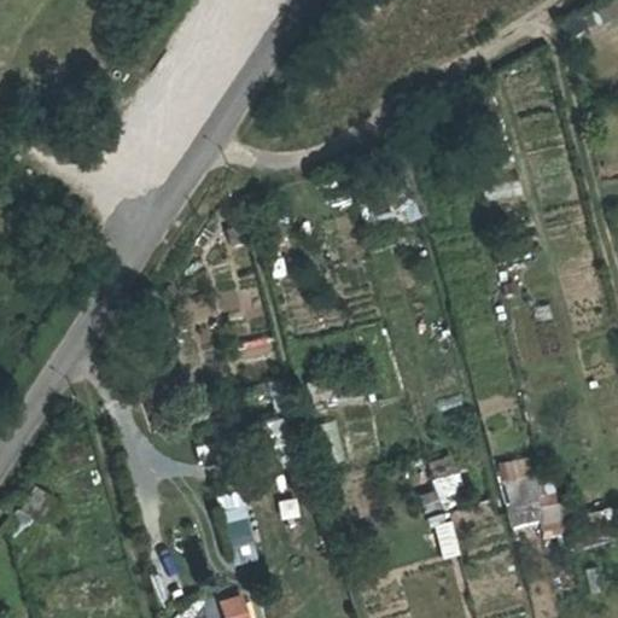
[(567,36),(594,24),(587,6),(559,18),(567,36)]
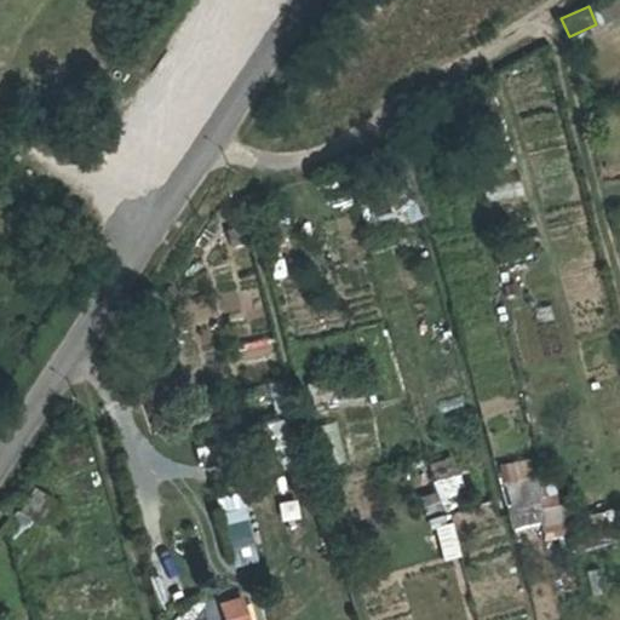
[(281,419),(260,422),(267,471),(287,469),(281,419)]
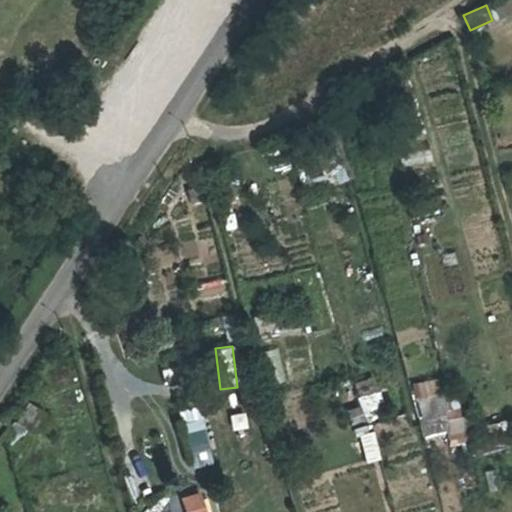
[(346,409),(357,406),(350,380),(338,383),(346,409)]
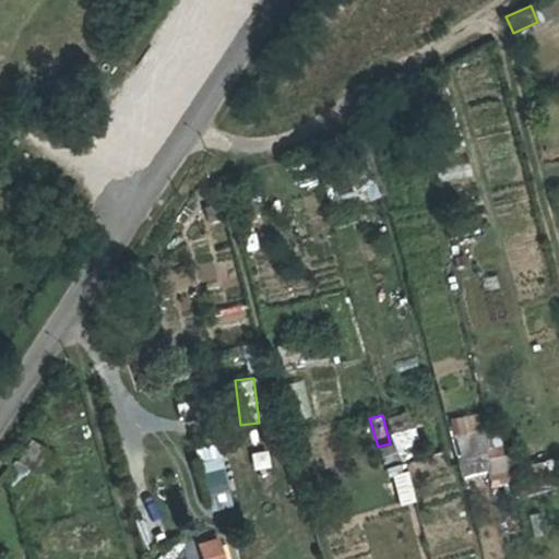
[(389,432),(396,452),(420,442),(412,423),(389,432)]
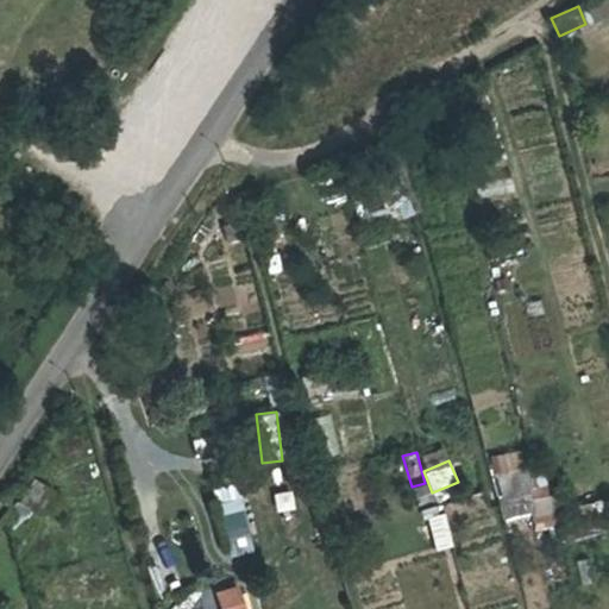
[(496,473),(498,518),(550,514),(547,470),(496,473)]
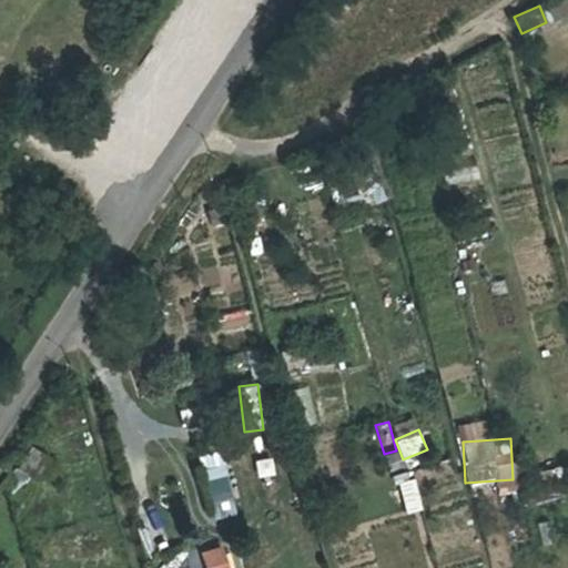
[(227,463),(206,466),(213,514),(235,510),(227,463)]
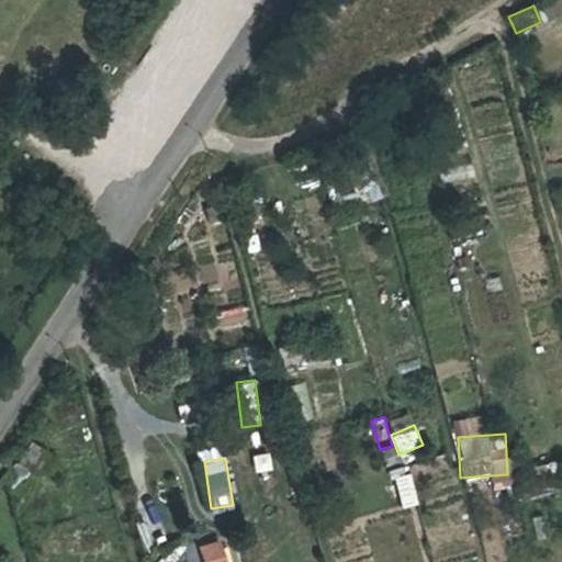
[(555,460),(530,467),(534,482),(559,476),(555,460)]
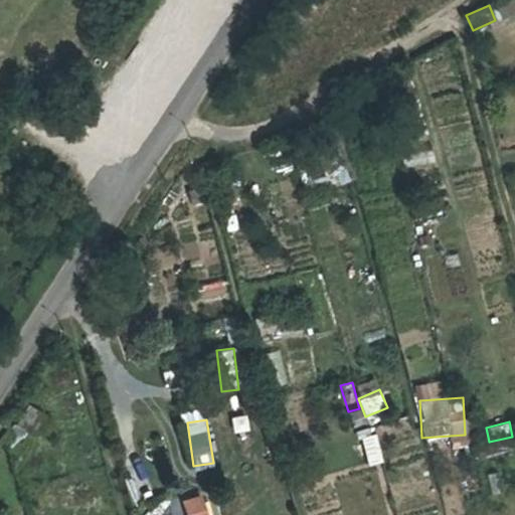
[(359,459),(377,456),(372,427),(355,431),(359,459)]
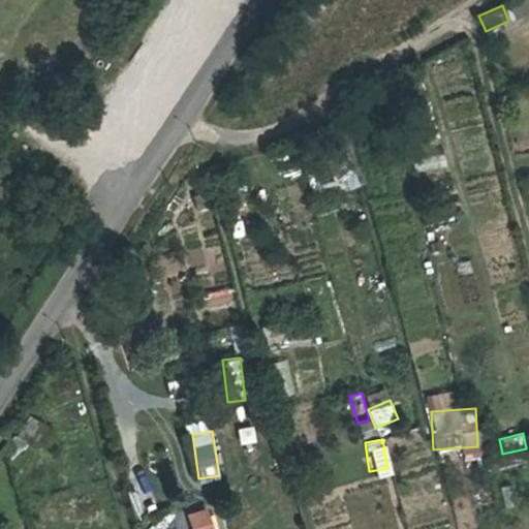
[(213,528),(207,507),(186,514),(190,528),(213,528)]
